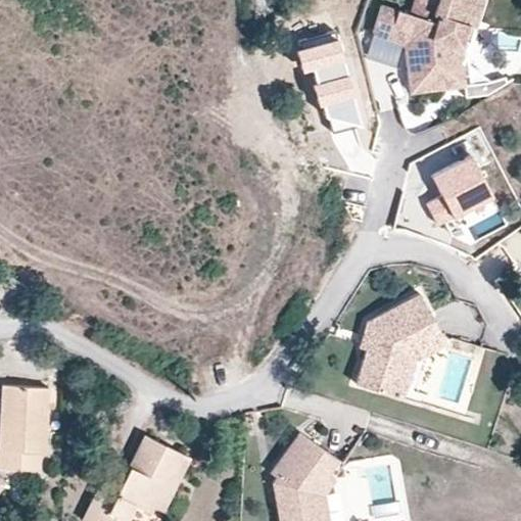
[(464,50),(479,0),(438,0),(434,15),(439,17),(437,24),(411,15),(399,11),(389,42),(405,46),(411,95),(444,91),(442,74),(466,70),(464,50)]
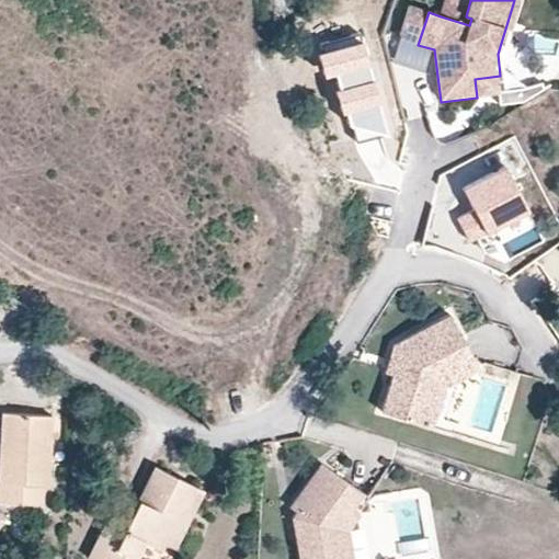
[(466,16),(470,0),(445,0),(441,16),(469,25),(471,19),(466,16)]
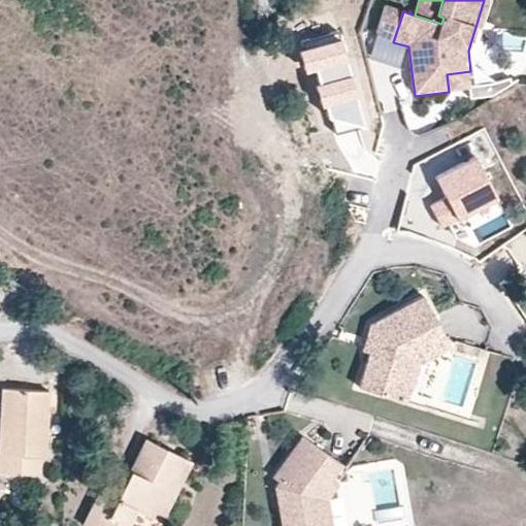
[(393,42),(403,11),(388,6),(377,37),(393,42)]
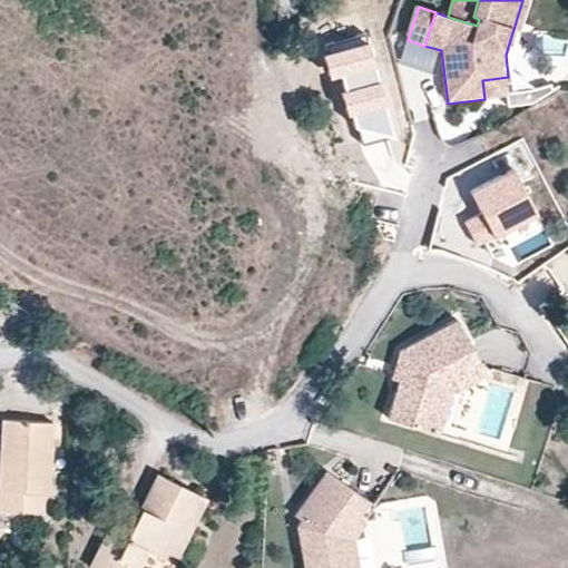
[(366,35),(325,45),(327,55),(323,56),(327,75),(339,71),(344,91),(340,92),(345,111),(350,110),(354,126),(356,127),(362,145),(393,136),(366,35)]
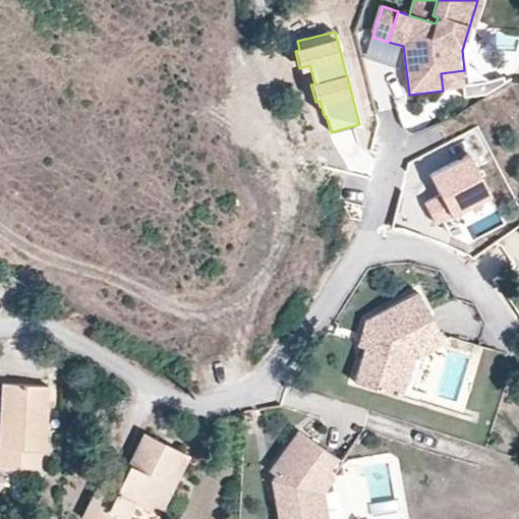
[(466,87),(464,70),(441,73),(443,91),(465,88),(467,88),(466,87)]
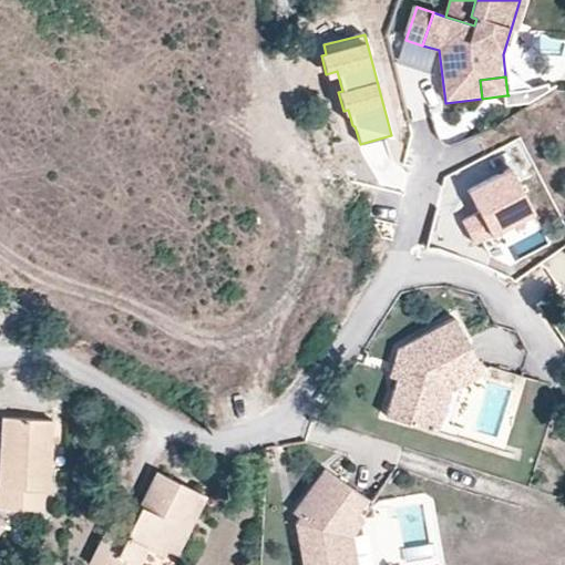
[(507,94),(509,95),(506,95),(509,108),(532,104),(530,91),(507,94)]
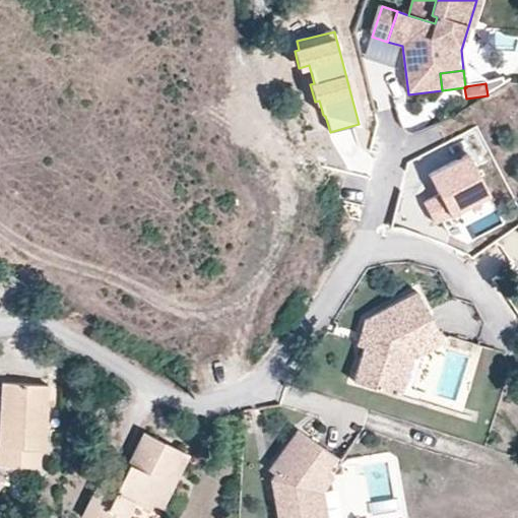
[(490,194),(468,154),(429,175),(439,194),(424,202),(435,222),(490,194)]
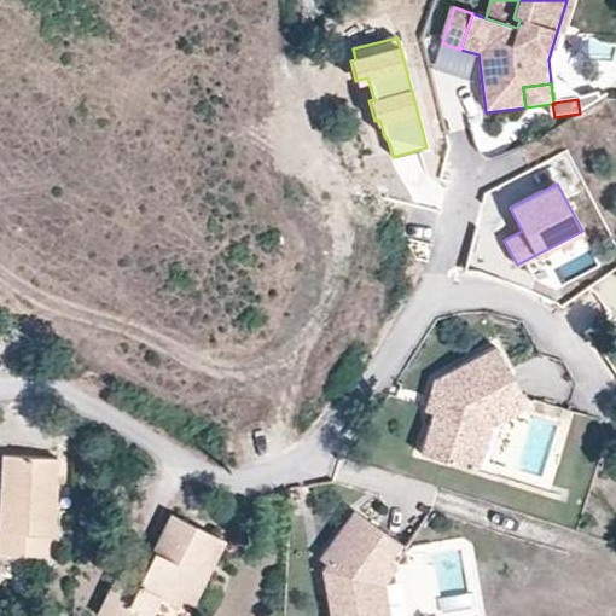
[(530,402),(499,343),(442,373),(447,382),(445,383),(436,410),(423,451),(478,468),(493,423),(530,402)]
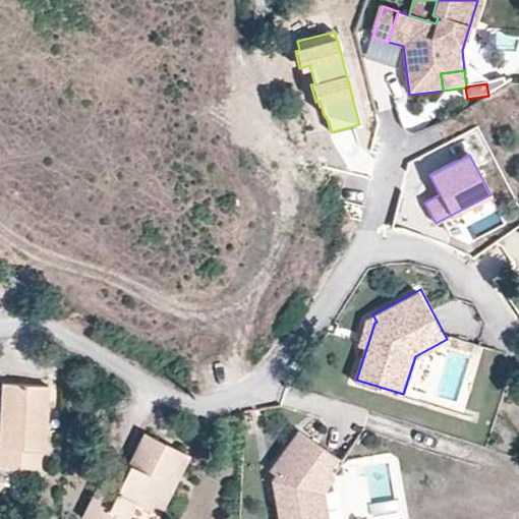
[(377,322),(372,314),(367,318),(359,343),(367,345),(375,323),(377,322)]
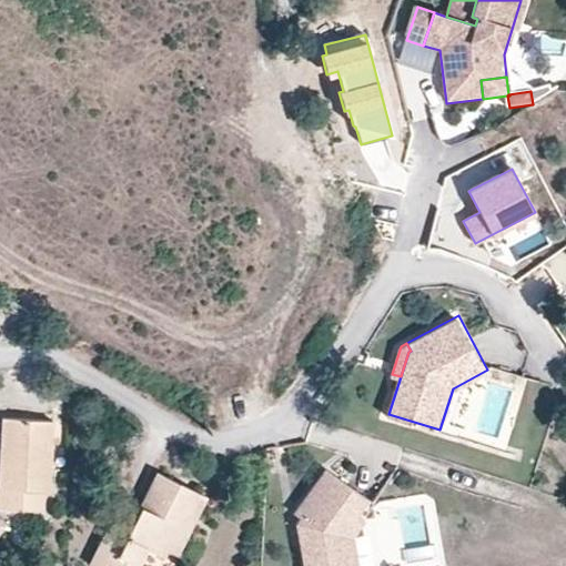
[(51,493),(54,422),(4,420),(1,488),(0,488),(0,509),(44,513),(46,493),(51,493)]
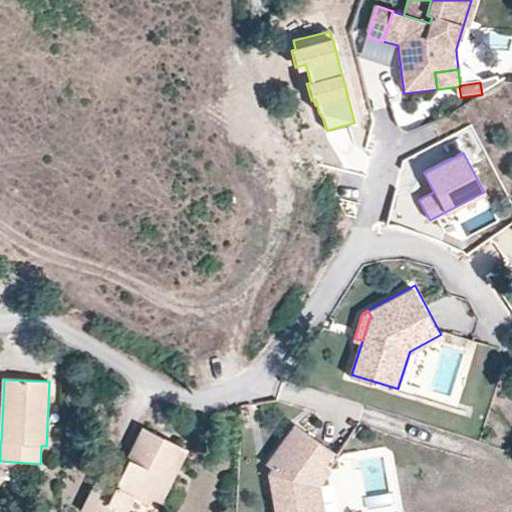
[(324,464),(334,450),(296,423),(267,463),(272,467),(270,470),(277,511),(324,511),(320,485),(331,469),(324,464)]
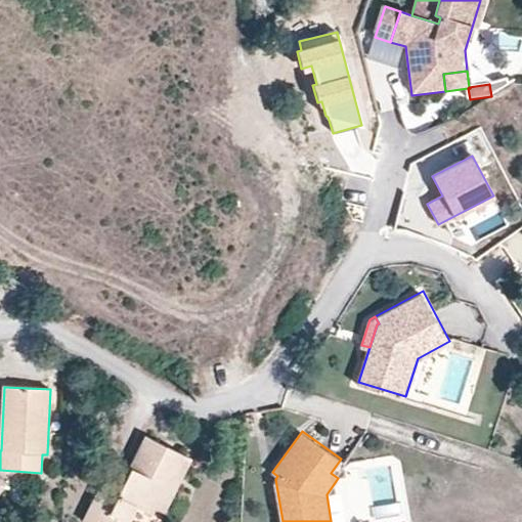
[(155,516),(185,455),(147,437),(132,469),(120,492),(104,485),(86,521),(131,521),(137,508),(155,516)]
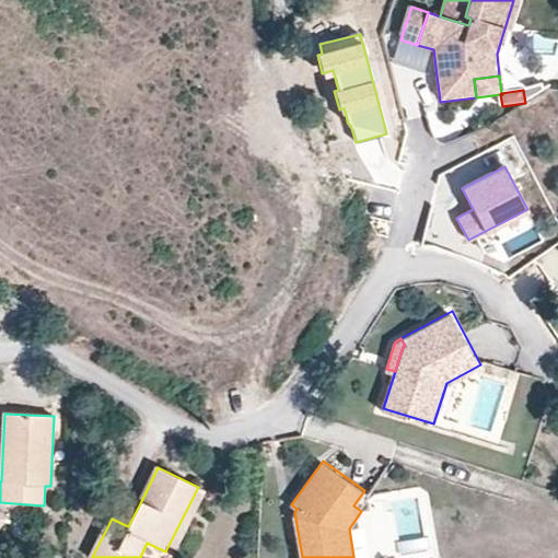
[(174,556),(207,491),(198,487),(165,551),(174,556)]
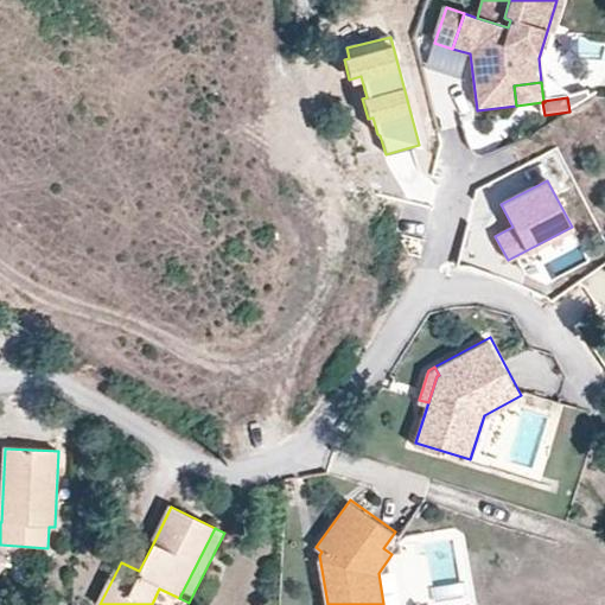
[(139,571),(153,543),(135,534),(121,562),(139,571)]
